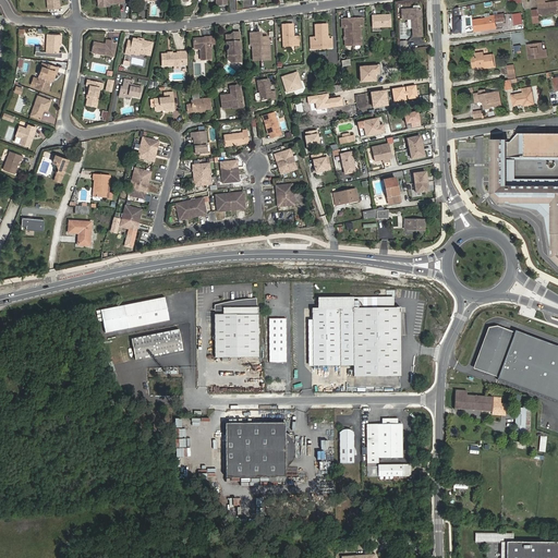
[(557,1),(557,2),(546,3),(546,4),(537,5),(538,10),(532,11),(533,23),(540,22),(540,16),(557,13),(557,1)]
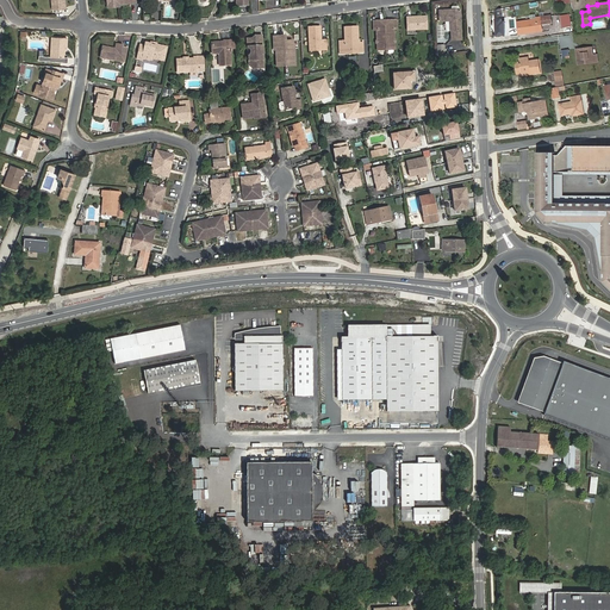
[(450,22),(450,31),(452,31),(452,41),(461,41),(461,24),(460,24),(459,19),(461,19),(460,10),(440,11),(440,22),(450,22)]
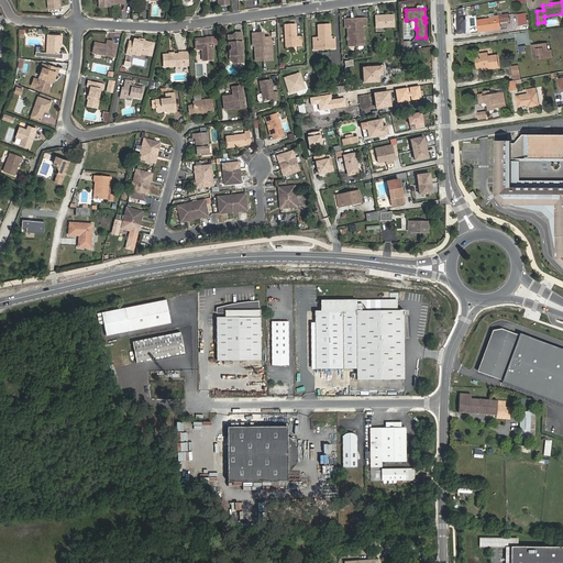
[(518,14),(519,26),(528,25),(526,13),(518,14)]
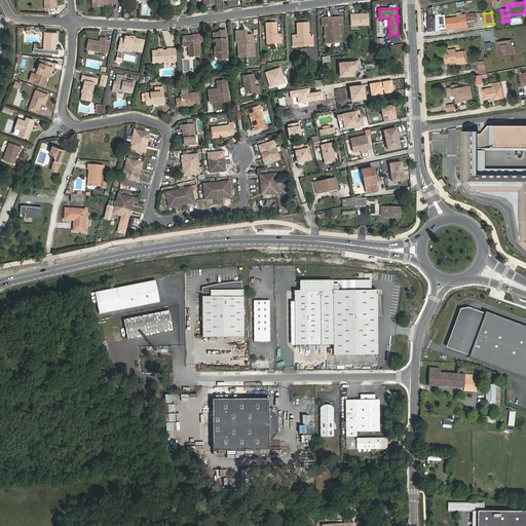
[(462,16),(446,20),(448,30),(467,27),(466,22),(476,21),(475,13),(462,15),(462,16)]
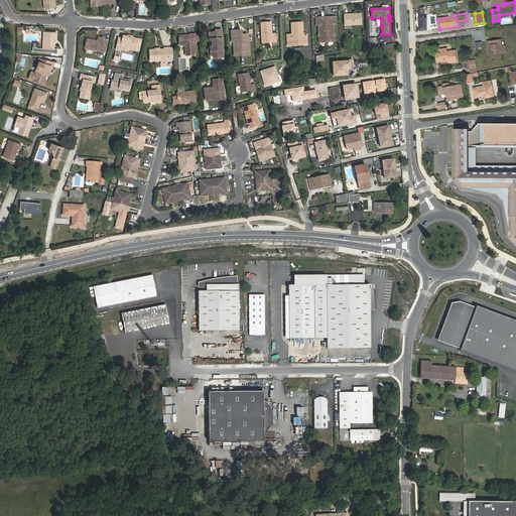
[(362,14),(344,14),(345,25),(362,25),(362,14)]
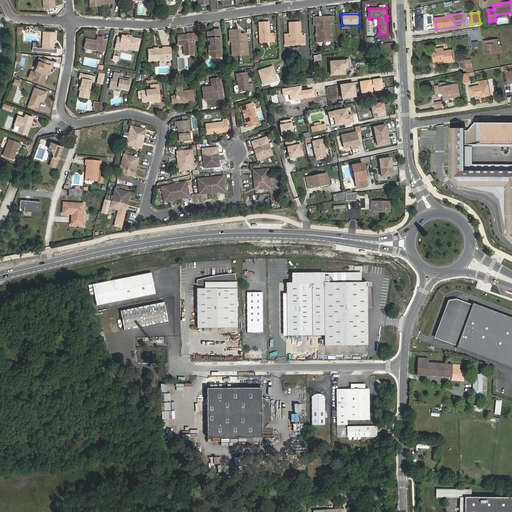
[(333,24),(332,17),(314,18),(314,25),(316,25),(317,42),(332,41),(331,24),(333,24)]
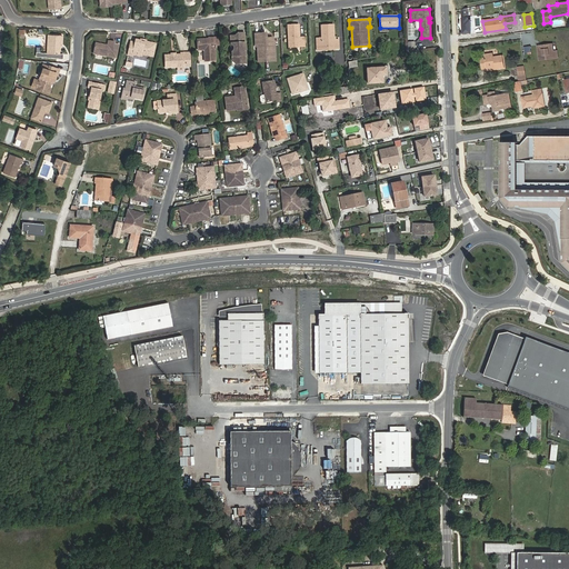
[(288,26),(289,48),(306,47),(305,37),(300,37),(299,37),(299,35),(300,33),(299,25),(288,26)]
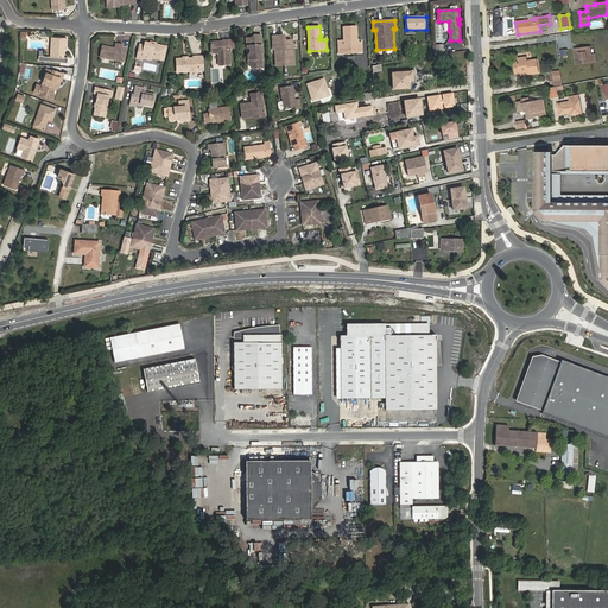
[(339,42),(339,54),(344,52),(344,49),(359,49),(359,52),(362,52),(362,43),(358,43),(358,40),(356,27),(343,27),(344,42),(339,42)]
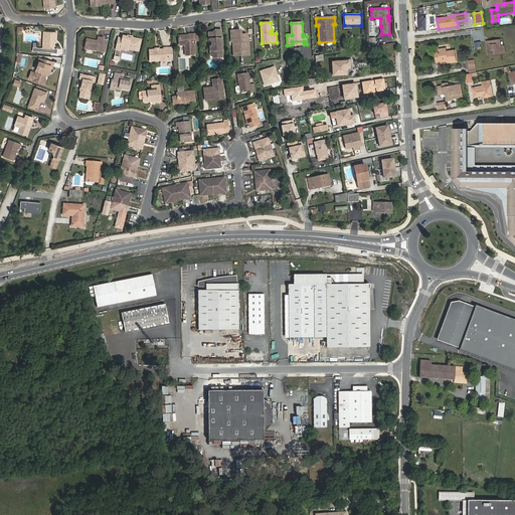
[(221,30),(215,30),(213,32),(209,32),(209,40),(213,39),(213,42),(211,46),(211,54),(214,58),(223,57),(221,30)]
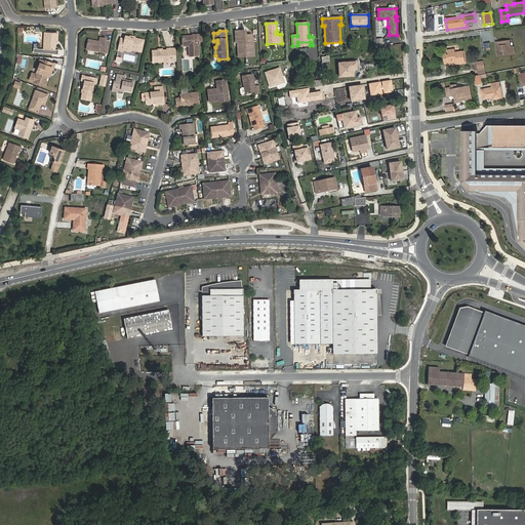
[(253,31),(237,31),(238,43),(239,42),(239,52),(246,52),(247,56),(255,56),(255,47),(253,47),(253,31)]
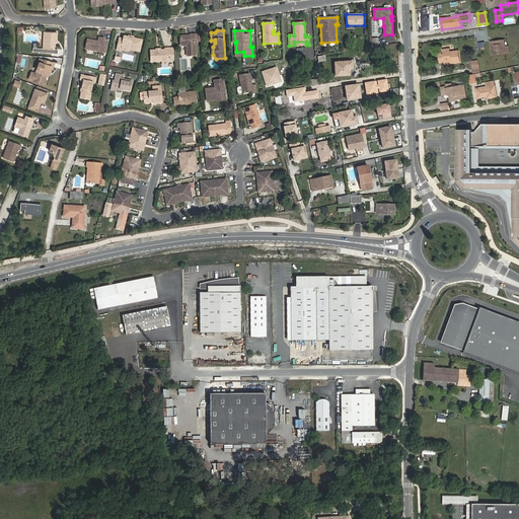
[(57,32),(44,31),(44,42),(47,42),(46,49),(44,49),(41,49),(41,52),(52,53),(52,49),(55,49),(55,42),(55,41),(57,41),(57,32)]
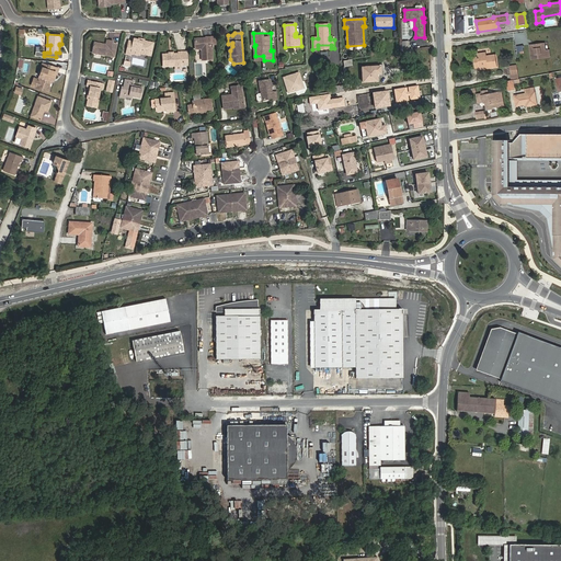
[(202,60),(213,60),(212,37),(206,37),(206,39),(202,39),(201,38),(194,38),(195,49),(202,49),(202,60)]
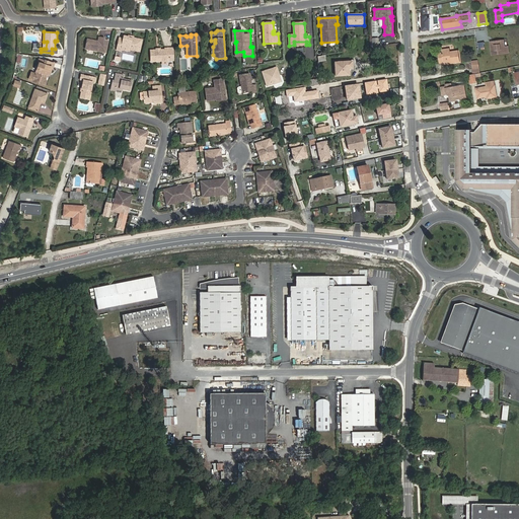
[(120,38),(117,50),(121,51),(122,48),(140,52),(142,40),(134,39),(133,39),(130,39),(129,36),(124,35),(124,39),(120,38)]
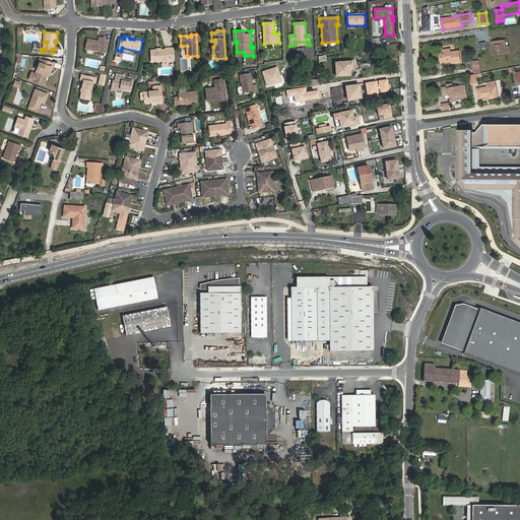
[(98,43),(95,42),(95,41),(87,39),(85,48),(106,53),(109,41),(105,40),(105,39),(100,38),(99,42),(98,43)]
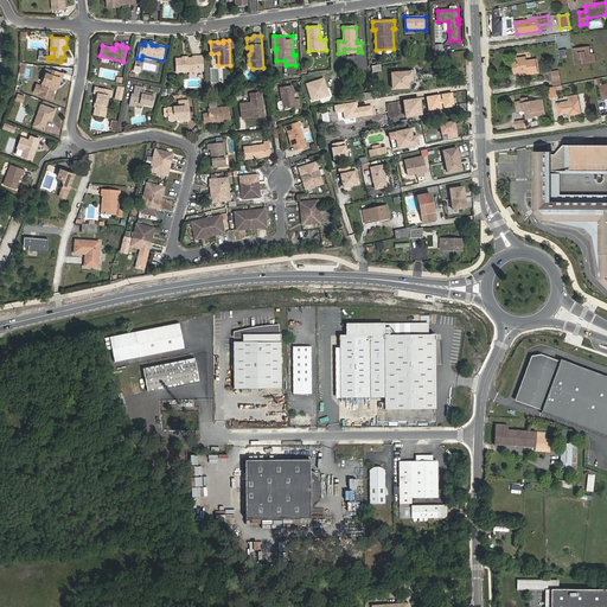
[(589,48),(574,50),(576,64),(595,62),(594,55),(589,55),(589,48)]
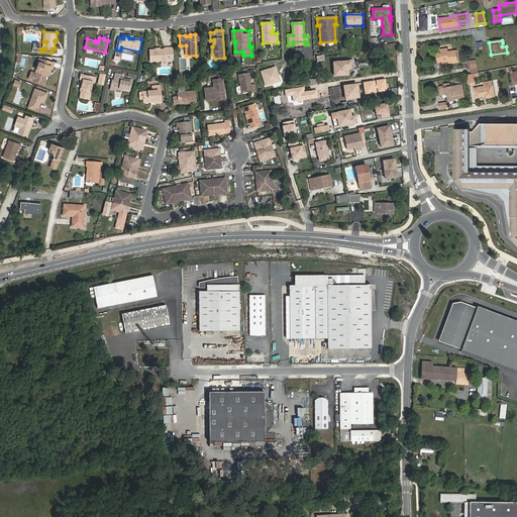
[(160,48),(156,48),(156,49),(150,50),(150,62),(170,61),(169,47),(165,47),(165,49),(160,49),(160,48)]
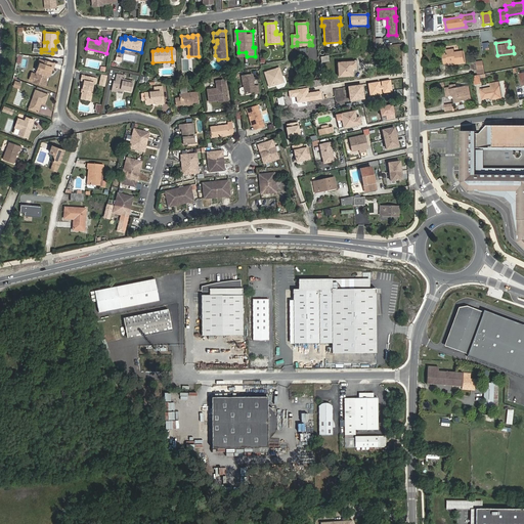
[(455,61),(456,63),(465,62),(463,51),(454,52),(454,49),(446,50),(446,54),(442,54),(443,63),(455,61)]
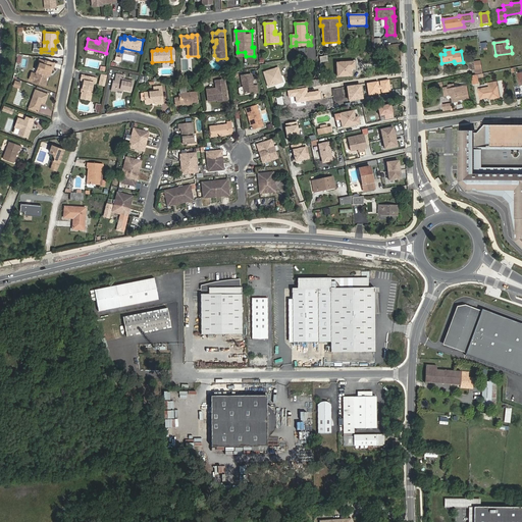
[(31,80),(35,82),(45,85),(47,76),(46,75),(47,73),(50,74),(52,67),(53,67),(55,63),(46,60),(45,64),(40,62),(37,72),(33,71),(31,80)]
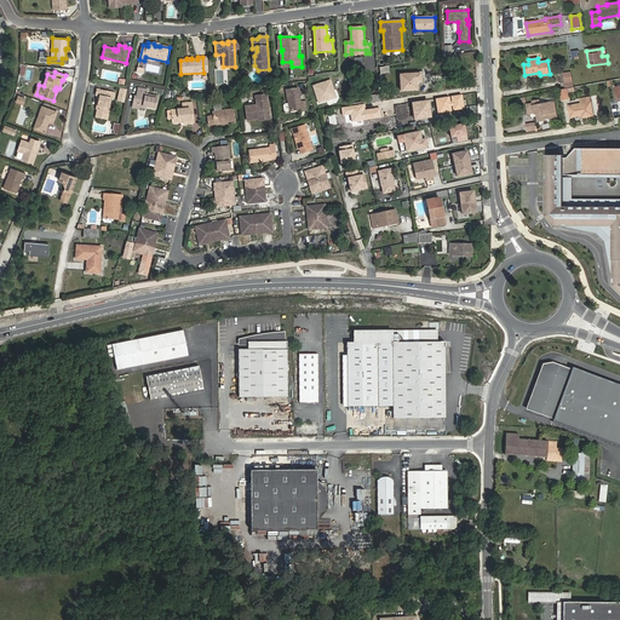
[(420,74),(401,75),(401,91),(417,90),(417,81),(420,81),(420,74)]
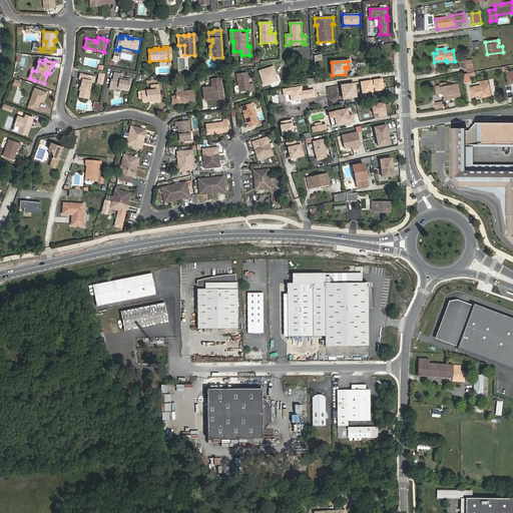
[(274,66),(260,71),(264,85),(276,81),(277,79),(276,76),(277,75),(274,66)]
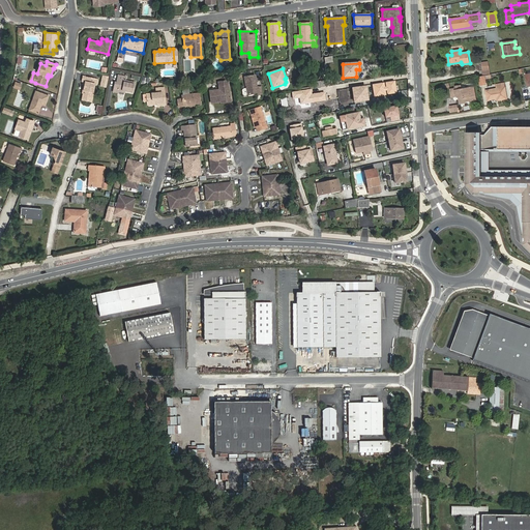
[(126,77),(118,75),(117,83),(115,82),(113,89),(133,93),(135,83),(125,81),(126,77)]
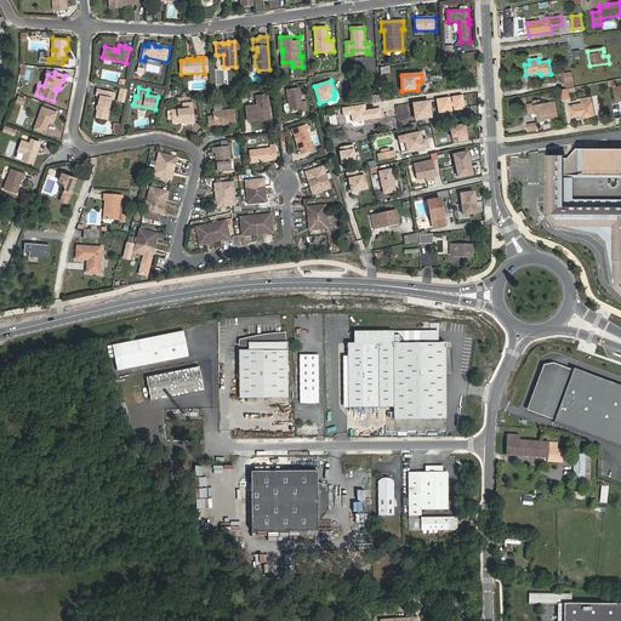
[(286,90),(290,112),(302,109),(302,110),(307,110),(306,101),(301,102),(298,87),(286,90)]
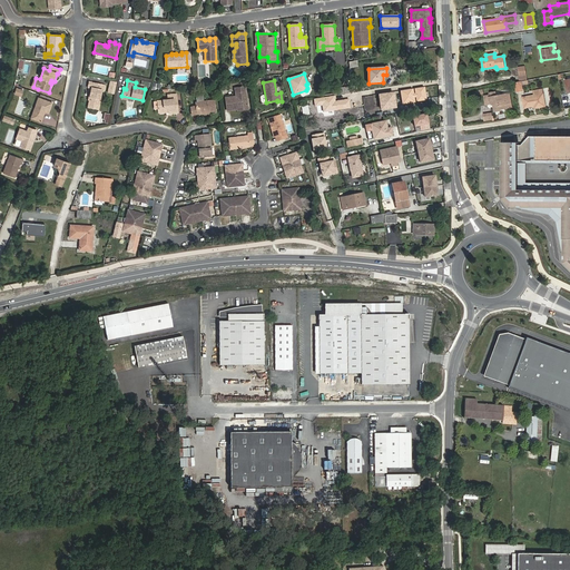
[(91,99),(90,101),(89,101),(88,108),(98,110),(102,90),(105,90),(106,85),(90,81),(89,88),(91,88),(89,99),(91,99)]
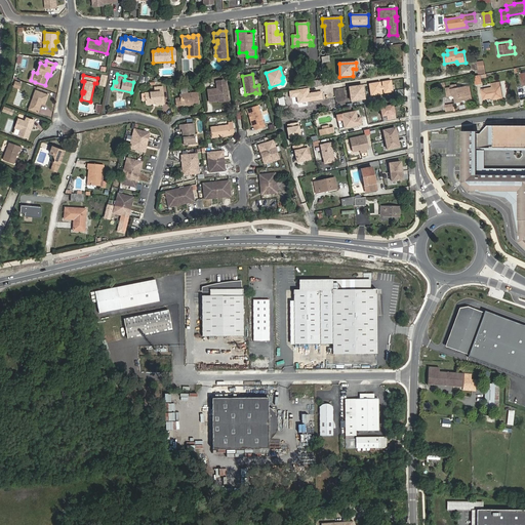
[(208,90),(209,102),(218,101),(229,99),(226,80),(216,82),(217,89),(208,90)]
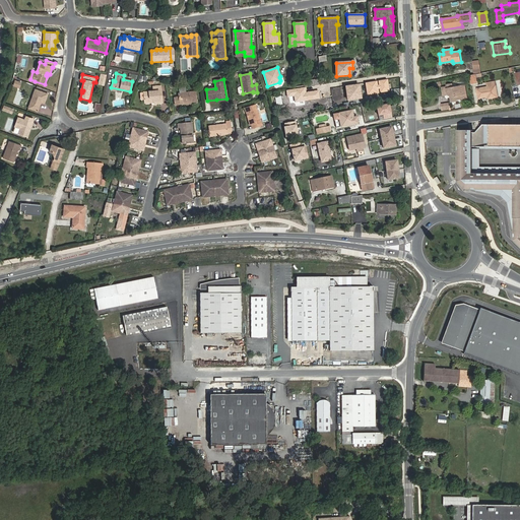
[(388,79),(366,82),(367,95),(390,92),(388,79)]
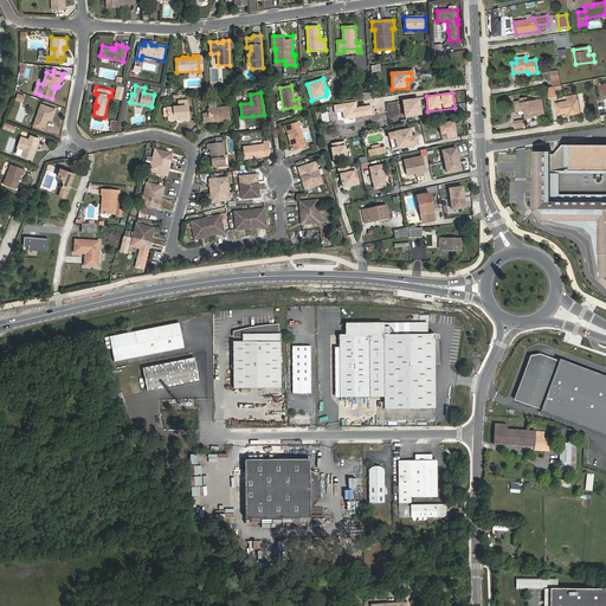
[(568,102),(556,104),(558,115),(568,113),(569,115),(580,113),(577,96),(568,97),(568,102)]
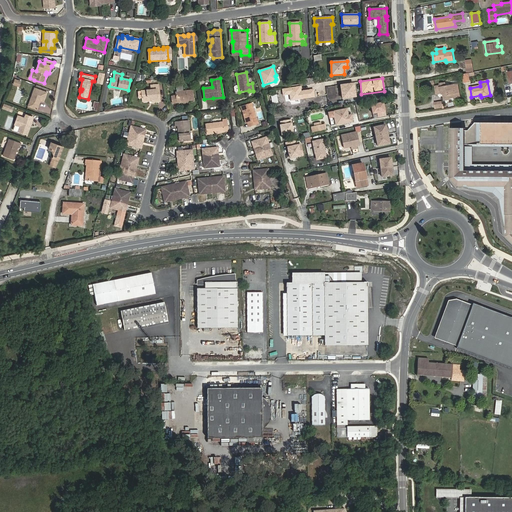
[(445,83),(439,84),(440,86),(435,87),(436,94),(441,93),(442,100),(445,99),(445,100),(450,100),(450,98),(456,97),(455,92),(459,92),(458,84),(445,86),(445,83)]
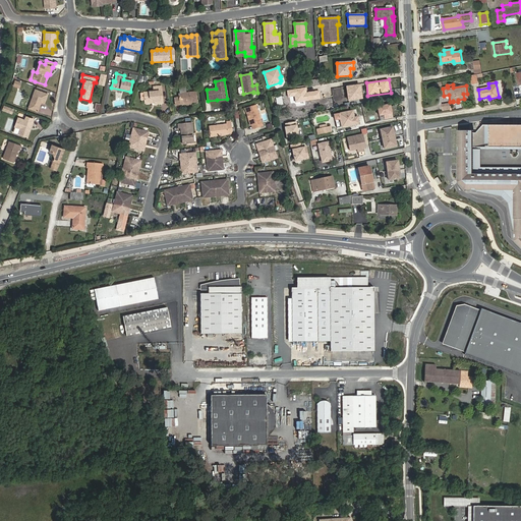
[(347,88),(349,100),(361,99),(360,85),(347,88)]
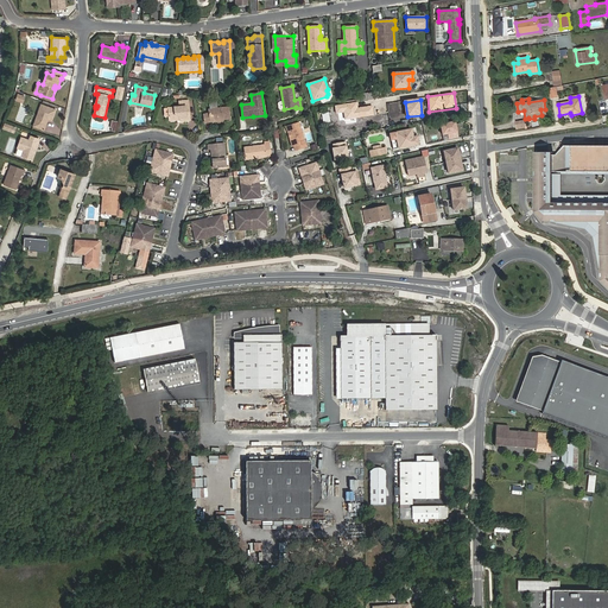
[(168,109),(169,120),(176,119),(177,118),(179,118),(181,121),(190,120),(189,101),(179,101),(179,106),(178,107),(173,108),(168,109)]
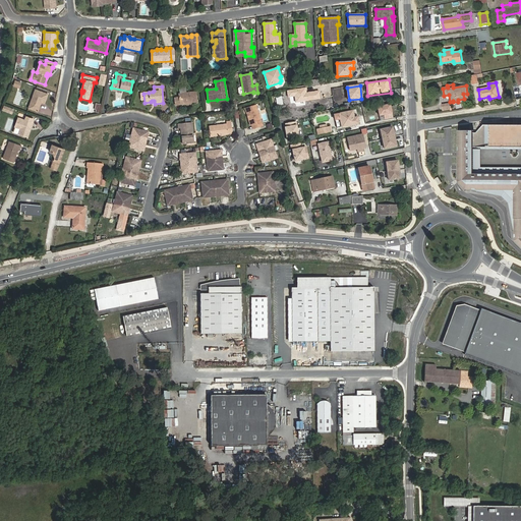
[(305,88),(287,91),(288,97),(295,96),(296,103),(321,99),(320,91),(306,93),(305,88)]
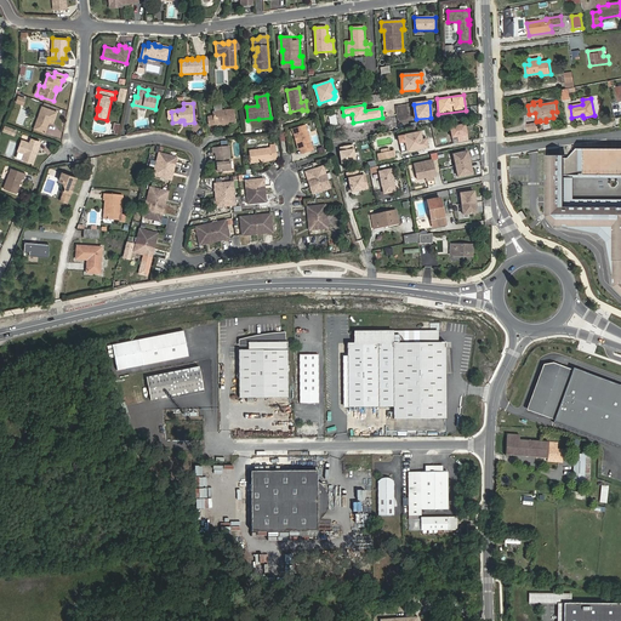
[(57,112),(43,107),(34,129),(45,132),(50,121),(52,123),(57,112)]
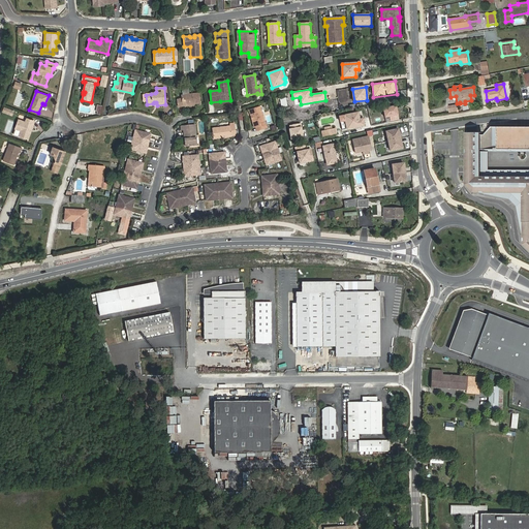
[(191,104),(200,103),(199,93),(182,95),(182,98),(177,99),(178,107),(183,106),(183,105),(187,105),(190,106),(191,104)]
